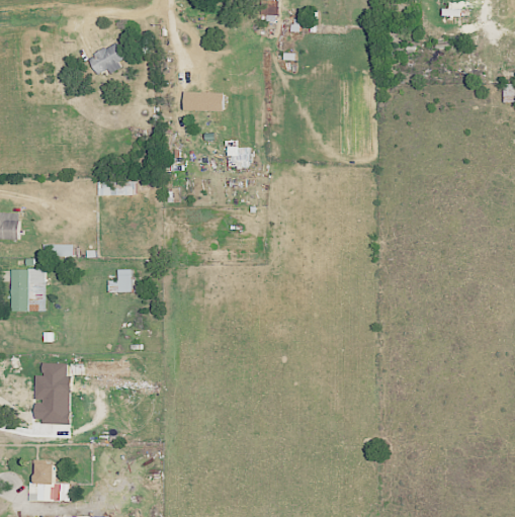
[(277,16),(277,1),(261,0),(261,15),(277,16)]
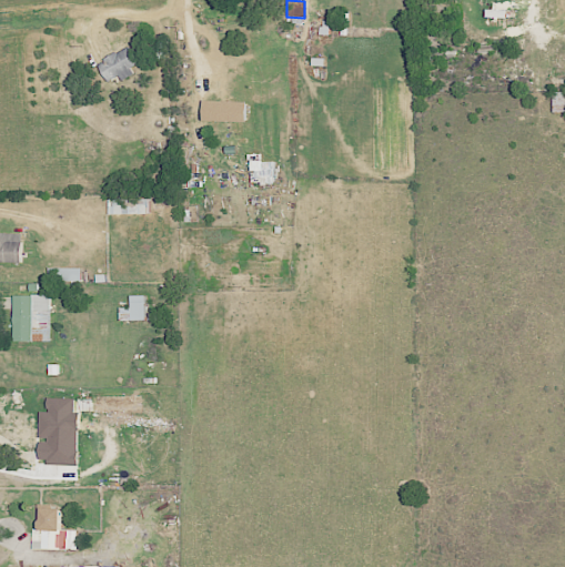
[(129,69),(138,63),(128,46),(97,64),(107,82),(118,76),(121,81),(132,74),(129,69)]
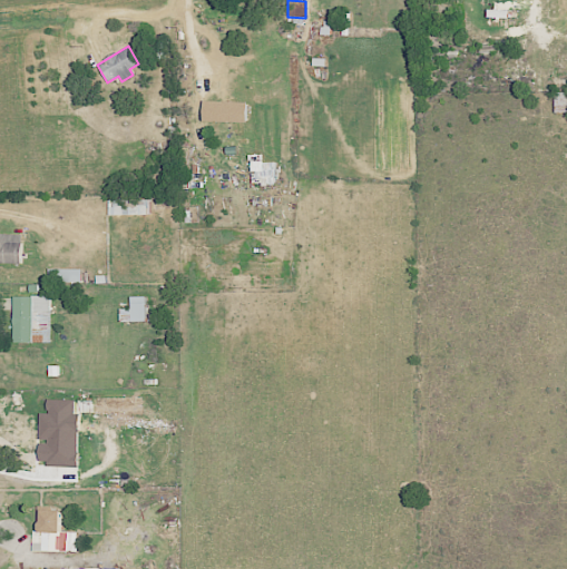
[(247,102),(203,100),(202,121),(246,123),(247,102)]
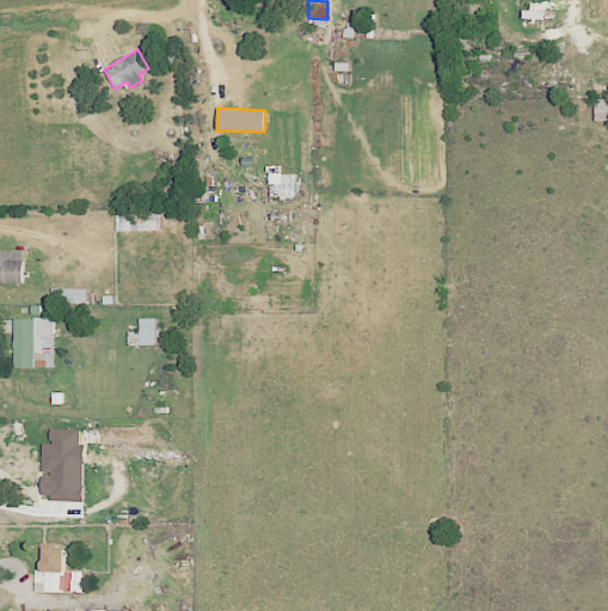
[(294,173),(268,173),(268,185),(280,185),(280,191),(294,191),(294,173)]
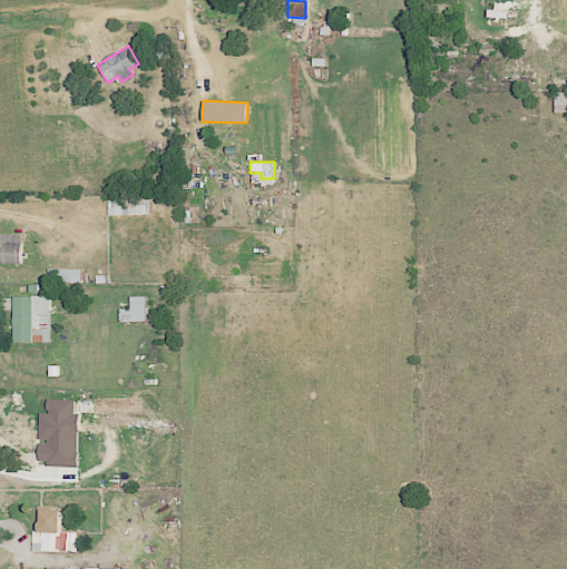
[(107,216),(148,215),(147,199),(107,200),(107,216)]
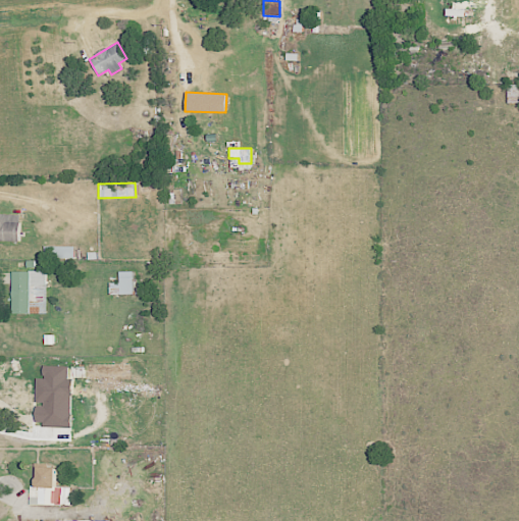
[(0,240),(18,242),(19,215),(0,214),(0,240)]
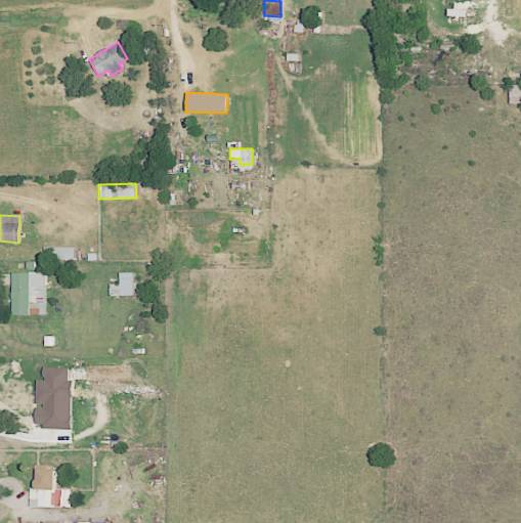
[(44,315),(45,272),(11,272),(11,314),(44,315)]
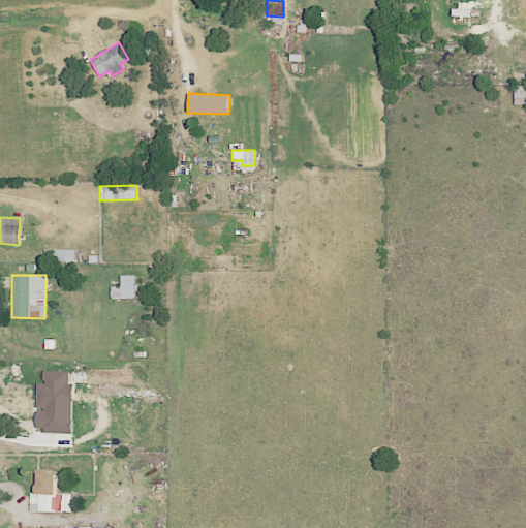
[(133,275),(120,276),(120,286),(110,286),(110,300),(134,299),(133,275)]
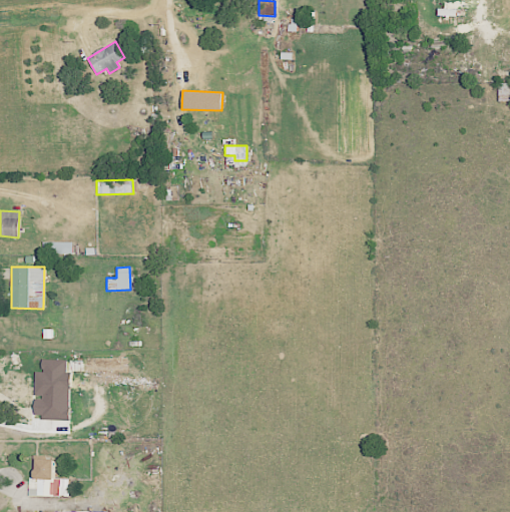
[(66,361),(42,360),(42,373),(35,373),(35,398),(35,420),(69,420),(70,373),(66,373),(66,361)]
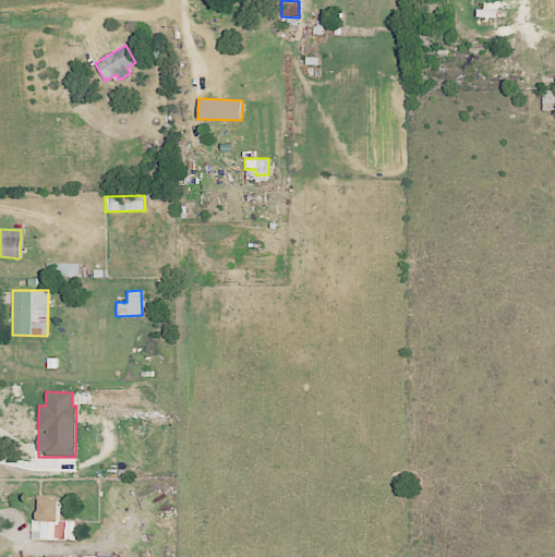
[(60,500),(38,499),(38,521),(29,521),(29,540),(73,541),(74,521),(60,521),(60,500)]
